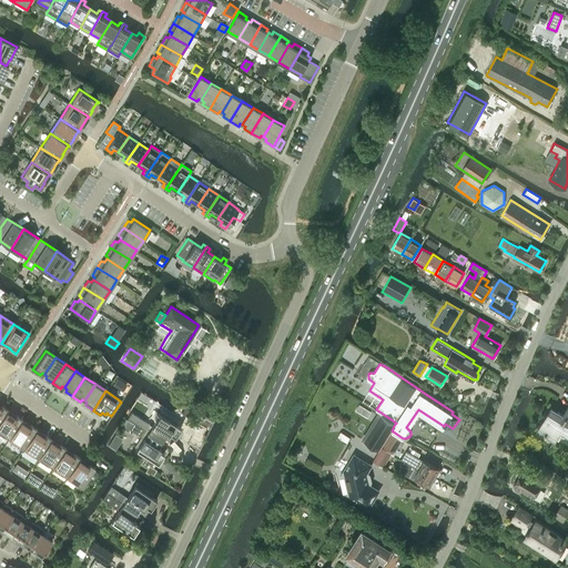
[(563,430),(564,430),(566,429),(567,428),(567,405),(563,415),(551,407),(538,429),(555,439),(560,429),(563,430)]
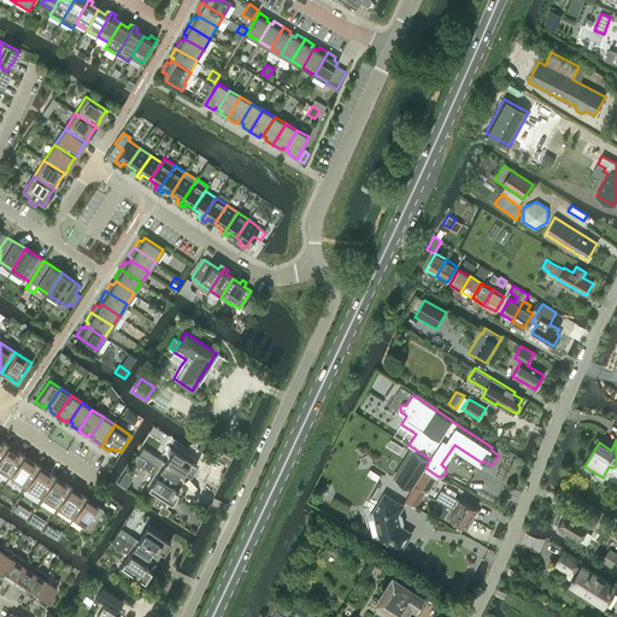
[(17,452),(9,446),(7,446),(0,456),(0,469),(10,476),(23,456),(24,457),(24,456),(17,451),(17,452)]
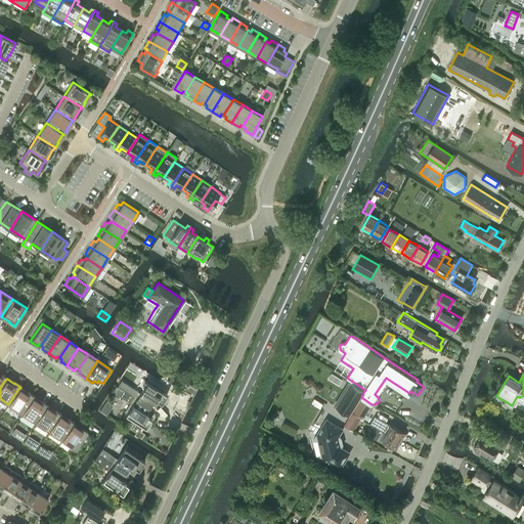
[(137,391),(134,396),(149,406),(153,401),(155,402),(157,400),(161,403),(167,394),(162,391),(164,389),(151,381),(148,379),(140,392),(137,391)]
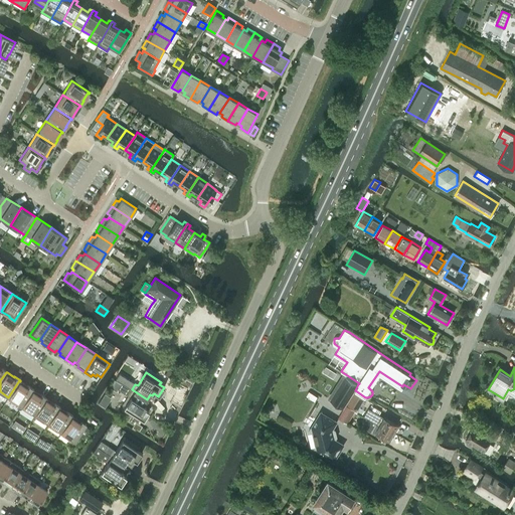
[(344,407),(355,390),(358,384),(345,376),(330,399),(344,407)]
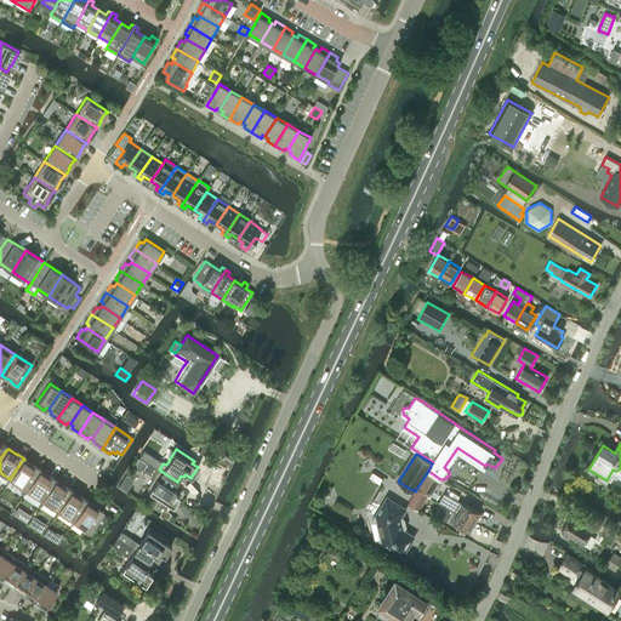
[(33,466),(24,460),(23,459),(10,479),(26,490),(39,469),(40,469),(33,465),(33,466)]
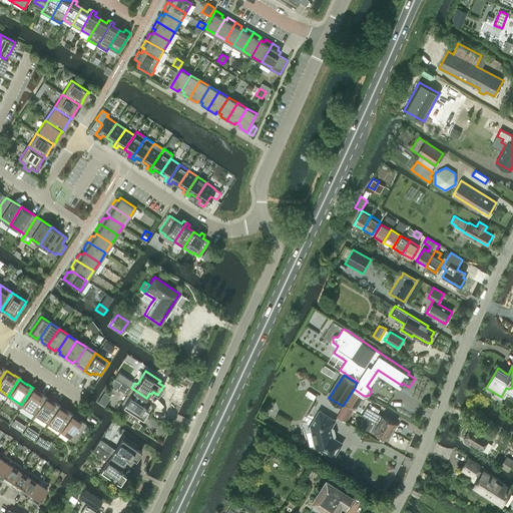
[(120,382),(117,388),(127,394),(129,396),(121,409),(129,414),(126,418),(133,423),(134,420),(138,422),(140,418),(142,419),(148,410),(143,407),(144,405),(142,403),(146,398),(131,388),(120,382)]
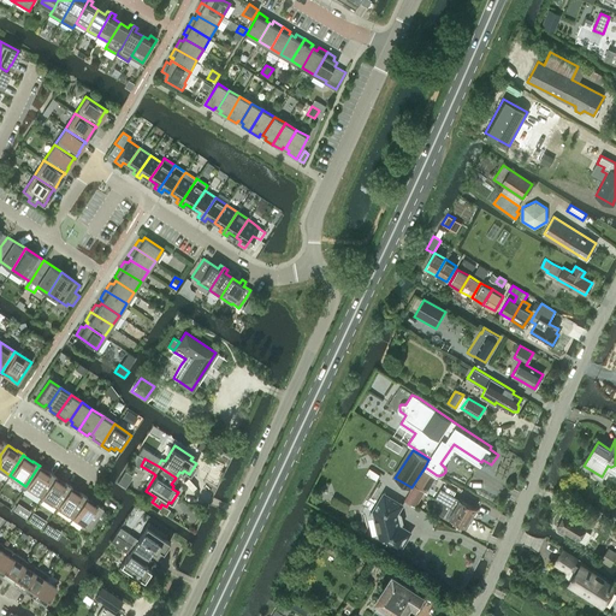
[(48,472),(40,466),(39,466),(25,486),(41,497),(54,477),(55,477),(55,475),(49,472),(48,472)]
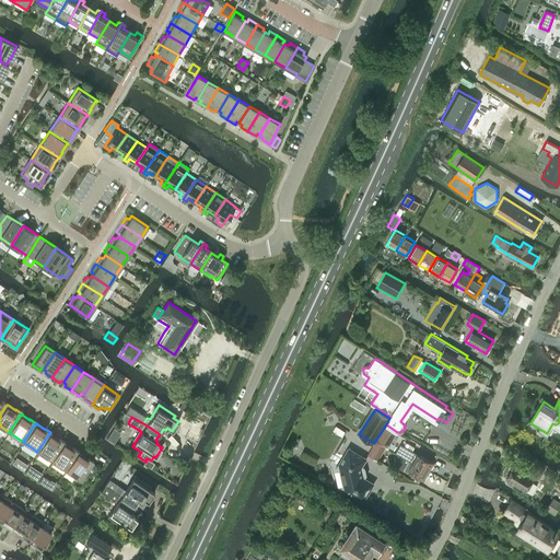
[(388,447),(396,433),(385,427),(376,440),(388,447)]
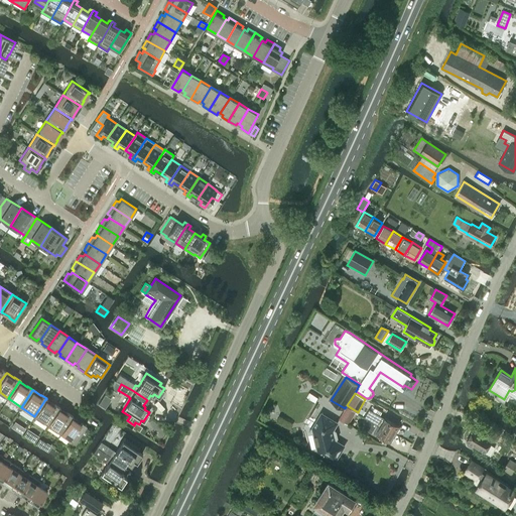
[(54,403),(53,404),(46,399),(45,399),(34,416),(47,424),(58,407),(59,408),(59,407),(54,403)]
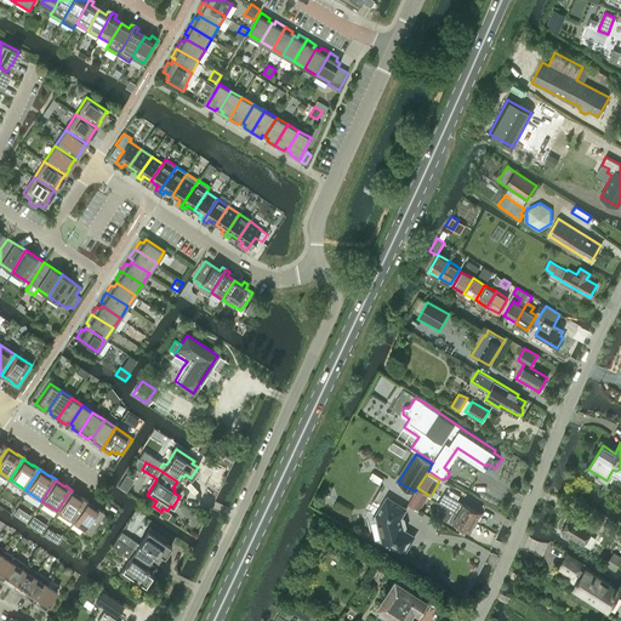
[(408,505),(419,511),(428,495),(417,489),(408,505)]
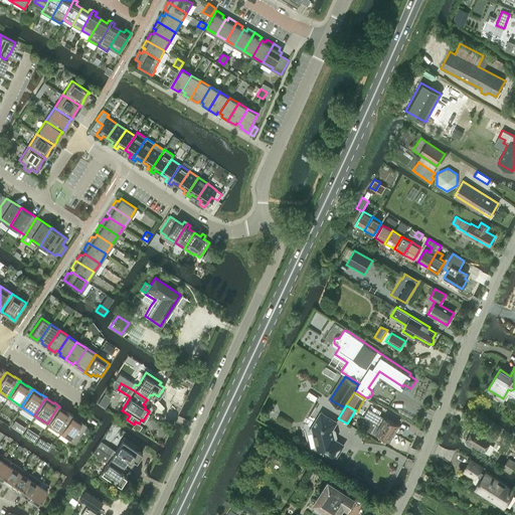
[(67,411),(66,412),(59,407),(58,406),(47,423),(60,433),(71,415),(72,415),(67,411)]
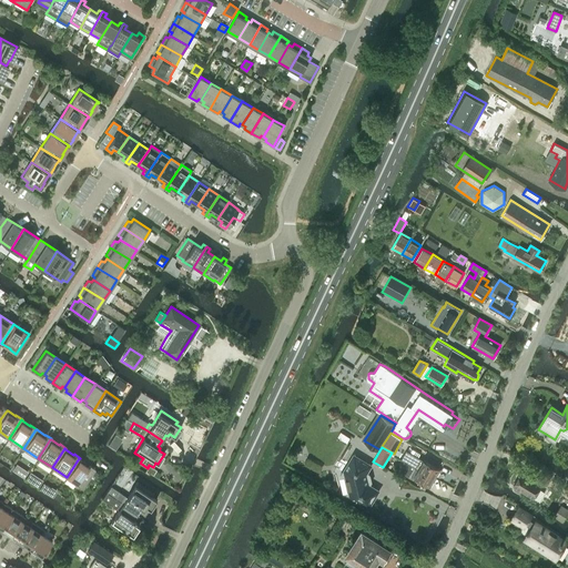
[(402,458),(402,459),(405,460),(414,466),(434,478),(439,469),(424,460),(422,464),(417,460),(418,457),(406,450),(402,458)]
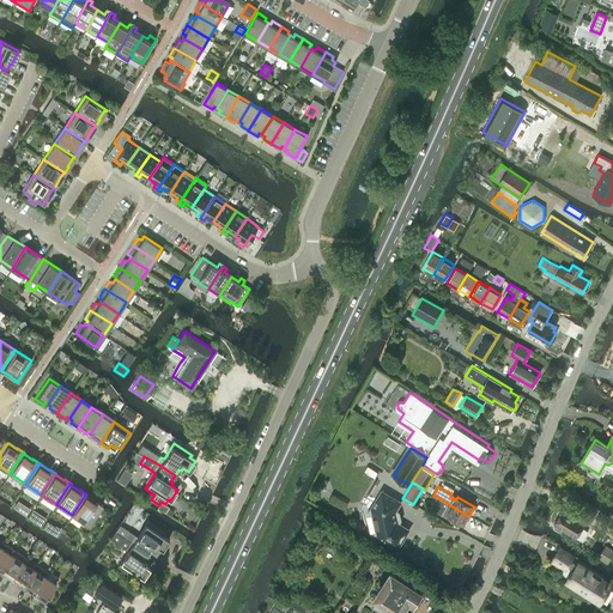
[(383,490),(371,509),(375,522),(374,522),(374,525),(375,525),(377,533),(383,536),(382,538),(384,540),(386,539),(396,545),(406,529),(398,525),(394,509),(400,501),(383,490)]
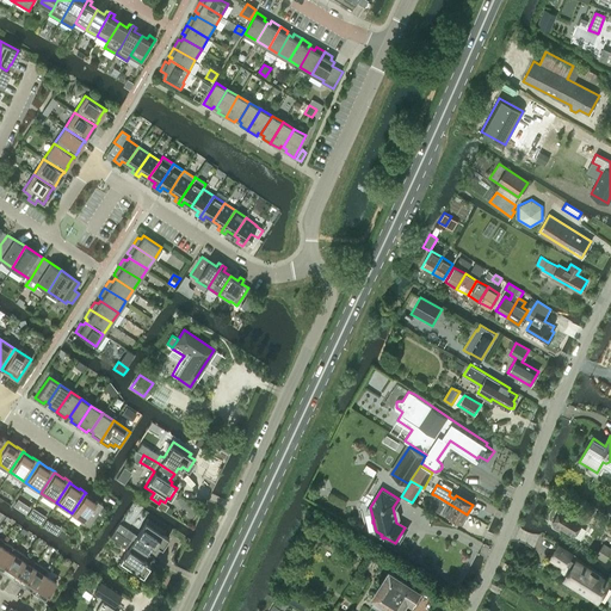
[(96,499),(94,499),(86,493),(85,493),(72,513),(88,524),(93,516),(98,519),(105,508),(100,505),(102,503),(96,499)]
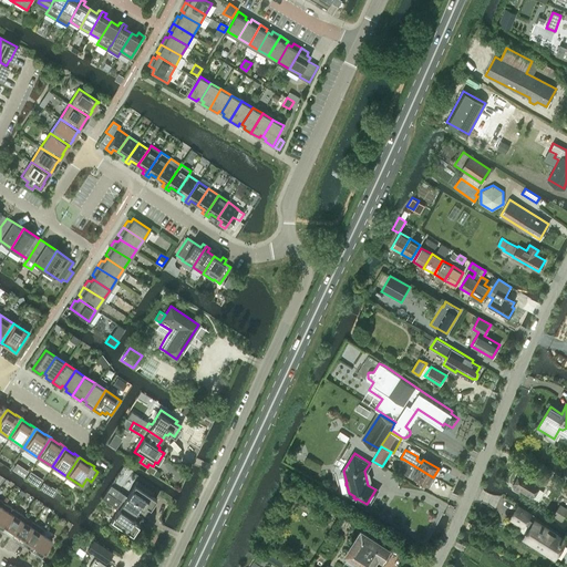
[(404,460),(399,470),(410,476),(411,474),(413,476),(429,485),(433,477),(413,465),(404,460)]
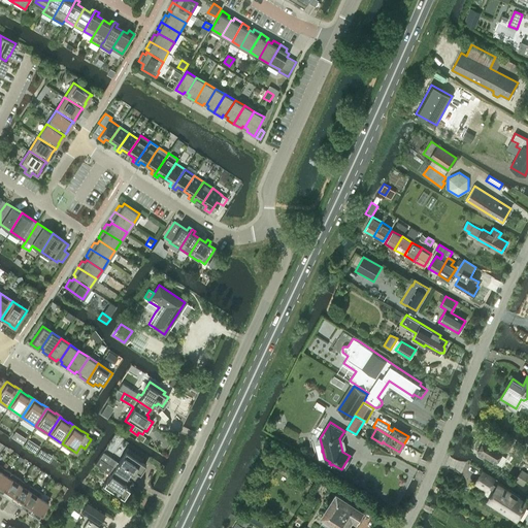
[(479,455),(482,457),(484,457),(485,456),(496,463),(503,450),(485,438),(476,451),(480,453),(479,455)]
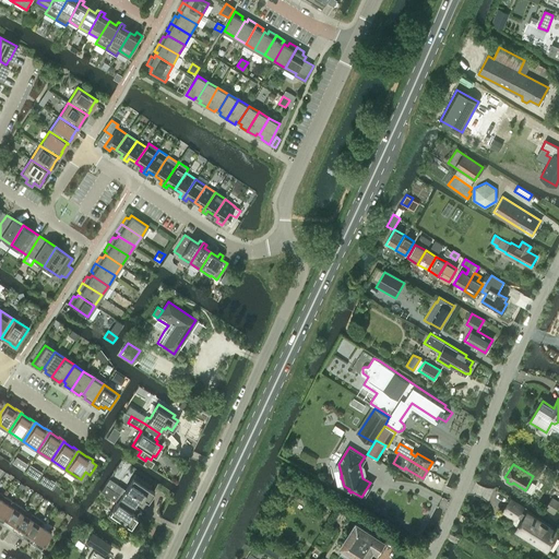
[(154,492),(149,488),(151,486),(134,475),(126,489),(108,478),(104,485),(134,504),(139,499),(141,500),(142,498),(147,501),(154,492)]
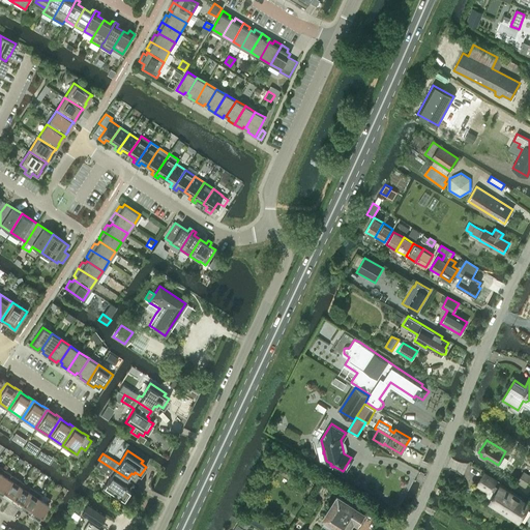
[(126,486),(124,483),(127,478),(98,460),(95,465),(111,475),(101,489),(117,499),(119,497),(123,500),(129,491),(124,488),(126,486)]
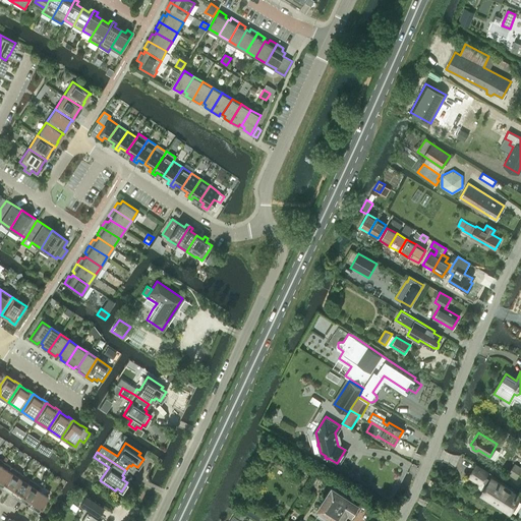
[(0,486),(12,468),(3,462),(0,466),(0,486)]
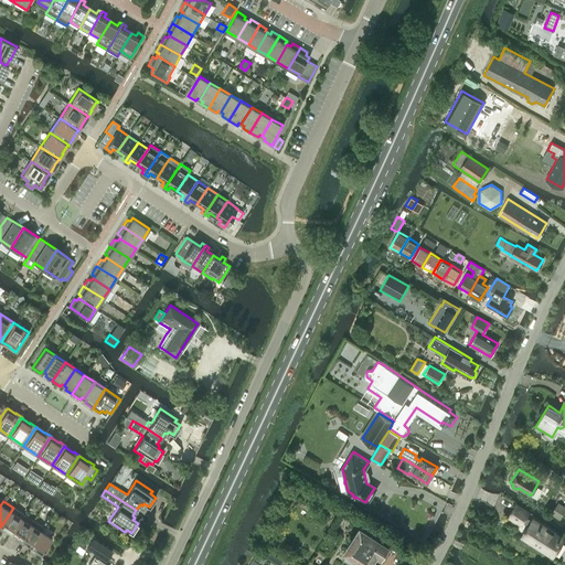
[(523,522),(526,516),(529,513),(516,504),(508,516),(521,525),(523,522)]
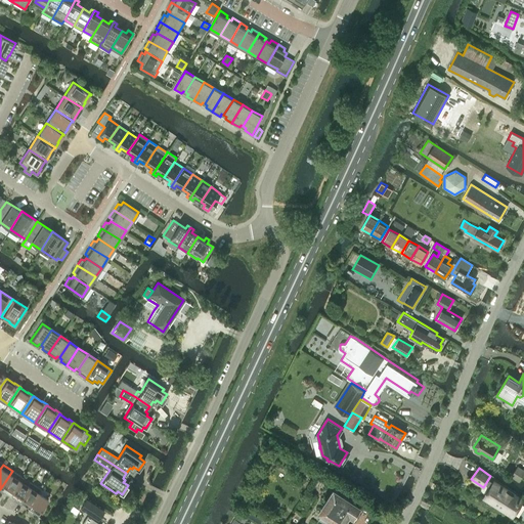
[(4,491),(10,494),(22,477),(12,471),(0,489),(0,491),(3,493),(4,491)]
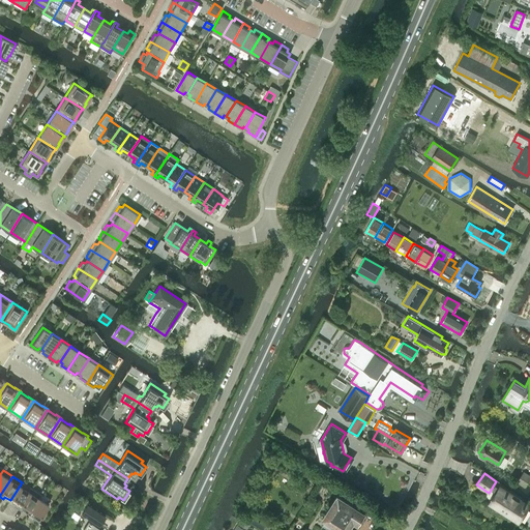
[(518,481),(525,487),(528,481),(521,476),(518,481)]
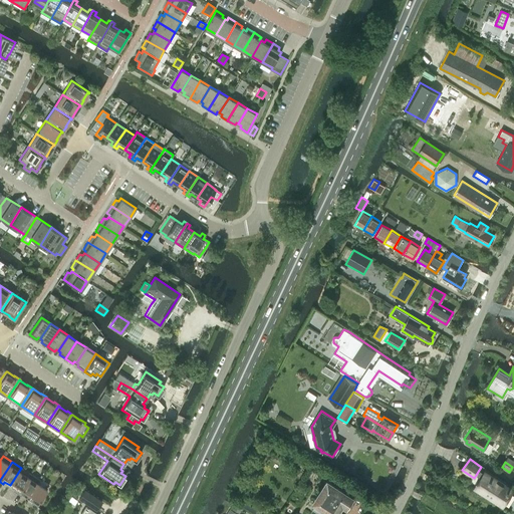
[(14,491),(17,494),(30,473),(21,468),(10,485),(15,489),(14,491)]
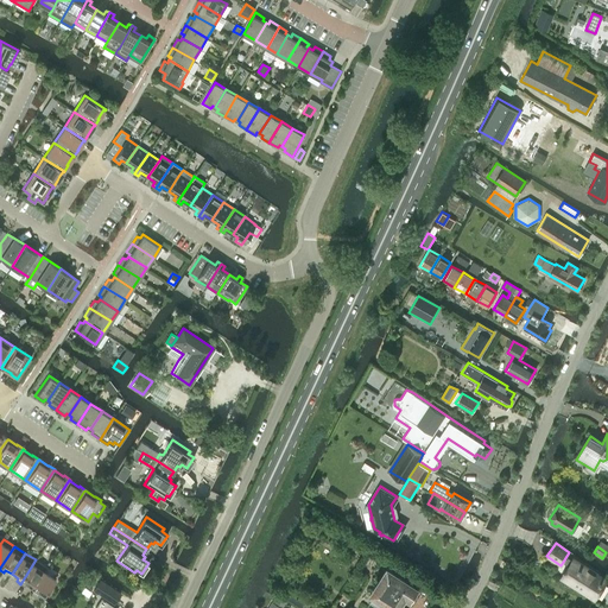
[(563,562),(568,565),(561,577),(595,599),(607,580),(572,558),(572,559),(567,556),(563,562)]
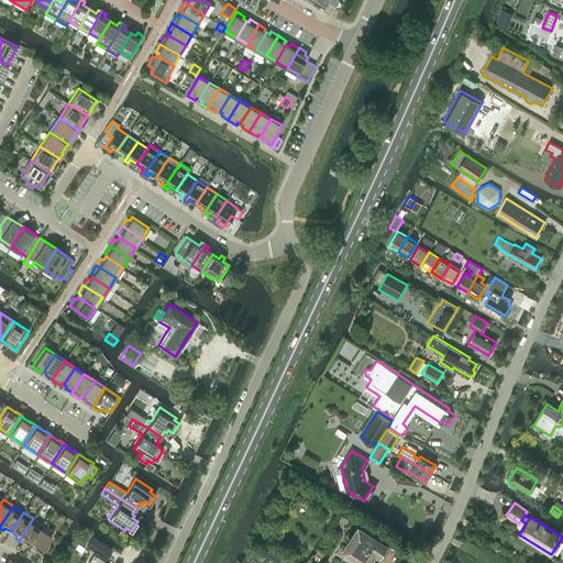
[(41,529),(43,525),(33,518),(19,541),(23,543),(24,541),(31,544),(41,529)]
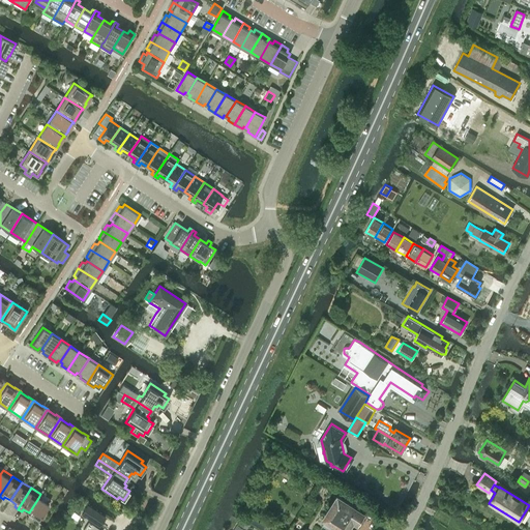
[(362,519),(364,514),(363,511),(363,510),(355,505),(356,502),(351,499),(350,501),(347,499),(348,497),(343,494),(342,496),(337,494),(330,506),(329,507),(324,516),(327,518),(323,523),(333,529),(342,529),(343,528),(346,529),(354,517),(357,520),(362,519)]
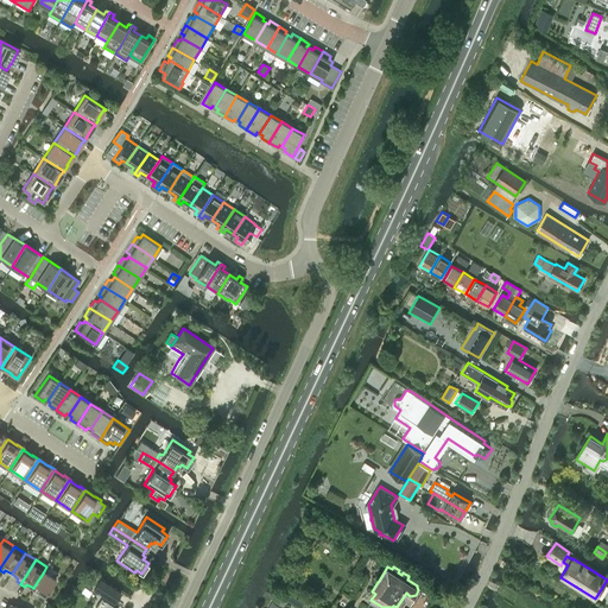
[(44,571),(33,588),(39,593),(37,595),(43,599),(55,578),(44,571)]
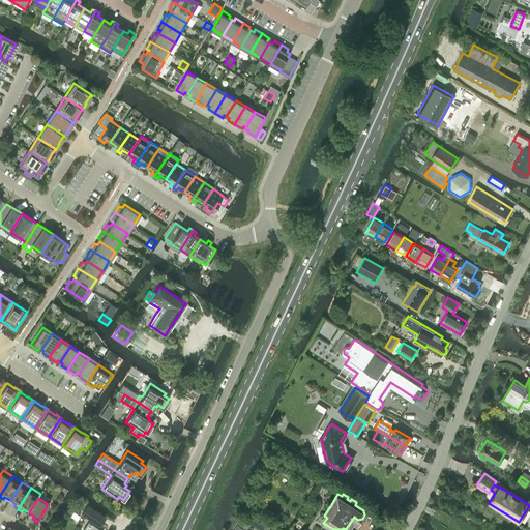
[(99,525),(105,517),(88,505),(82,514),(99,525)]
